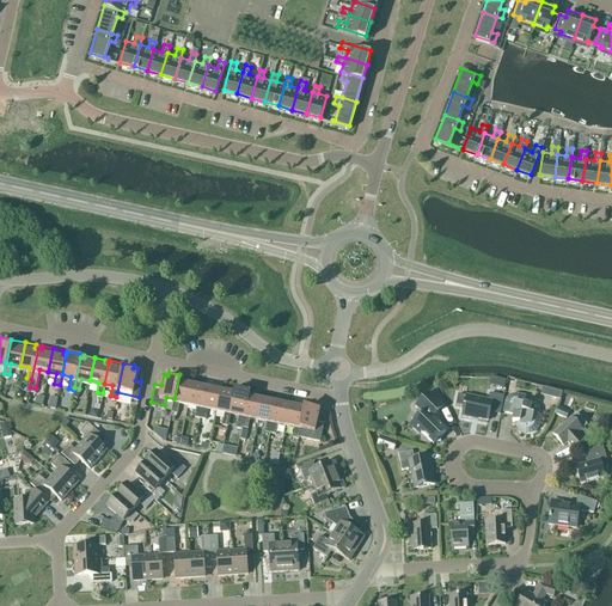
[(188,401),(193,378),(179,374),(175,398),(173,398),(171,408),(177,409),(179,399),(188,401)]
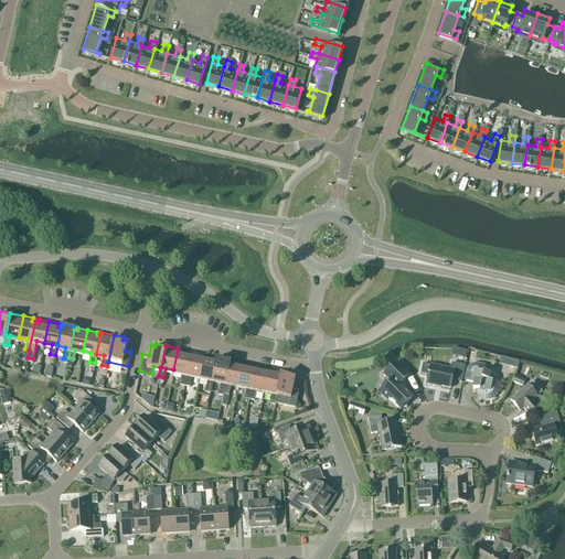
[(184,382),(191,354),(188,353),(188,351),(178,348),(173,369),(181,372),(180,380),(184,382)]
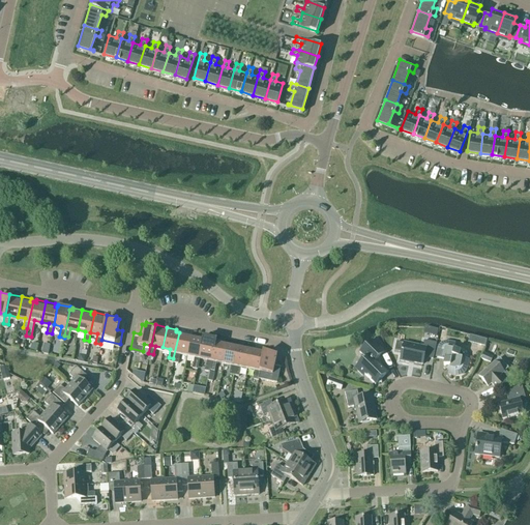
[(187,352),(192,332),(182,330),(181,332),(179,332),(173,358),(178,359),(180,351),(187,352)]
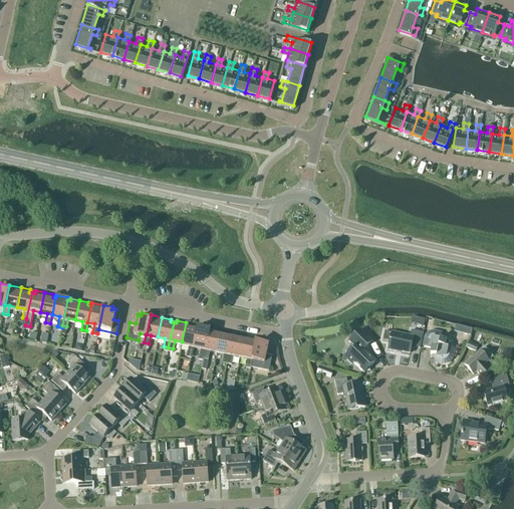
[(197,327),(197,326),(194,326),(195,324),(186,322),(182,341),(189,343),(187,353),(192,354),(194,344),(197,327)]
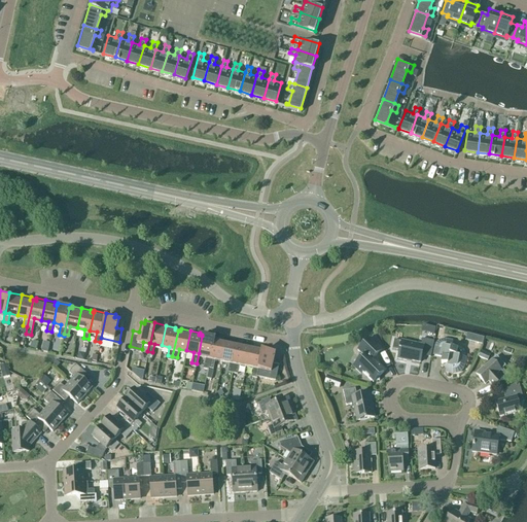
[(214,338),(215,338),(215,336),(202,333),(202,335),(202,336),(199,353),(206,354),(204,364),(208,366),(214,338)]
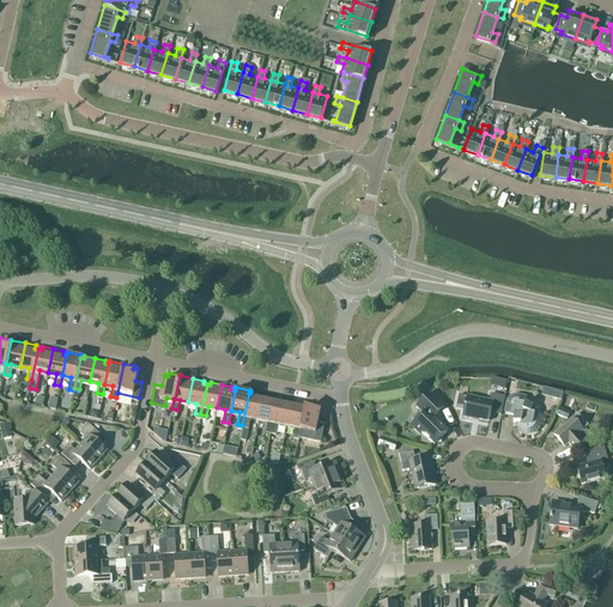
[(441,433),(449,425),(435,412),(444,401),(430,388),(416,402),(423,410),(411,422),(419,430),(422,428),(434,441),(436,438),(442,438),(441,433)]
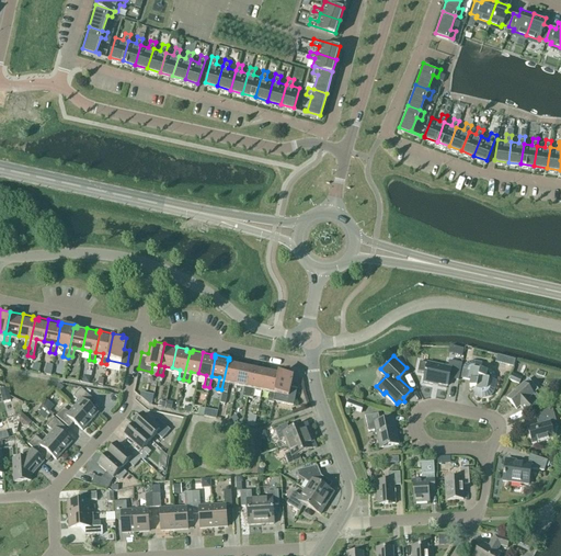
[(458,376),(462,359),(449,356),(448,363),(427,359),(427,360),(421,358),(419,367),(425,369),(423,377),(433,379),(433,378),(447,382),(449,374),(458,376)]
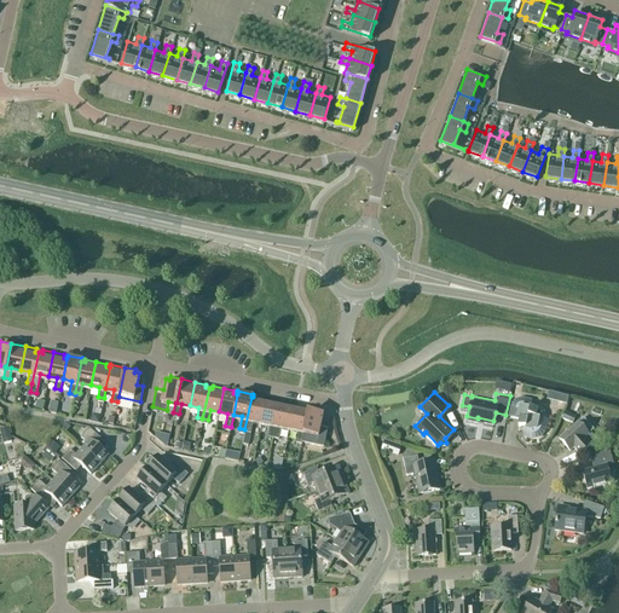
[(261,421),(266,397),(260,395),(260,399),(253,397),(252,397),(244,429),(243,440),(248,441),(253,418),(261,421)]
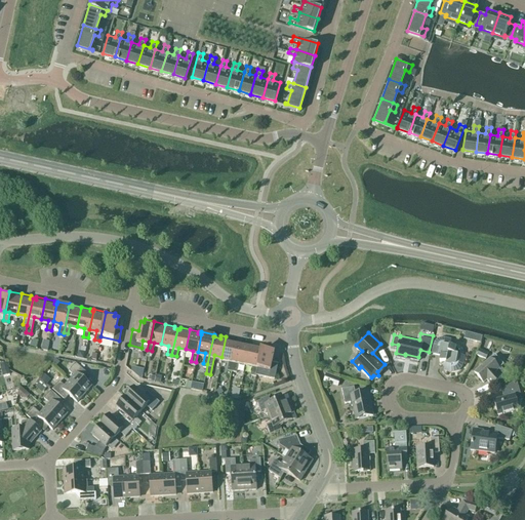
[(453,367),(456,366),(458,365),(460,362),(461,360),(462,352),(454,350),(455,344),(449,343),(450,337),(444,335),(442,335),(439,336),(437,337),(436,340),(435,342),(433,350),(441,352),(439,358),(445,359),(444,365),(450,367),(453,367)]
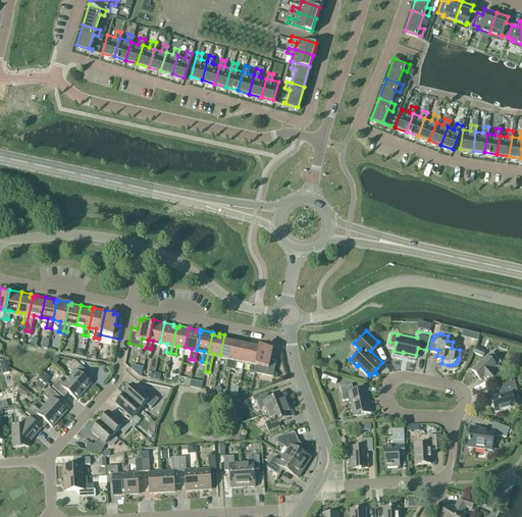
[(230,366),(236,340),(233,339),(233,337),(224,334),(220,355),(227,356),(225,365),(230,366)]
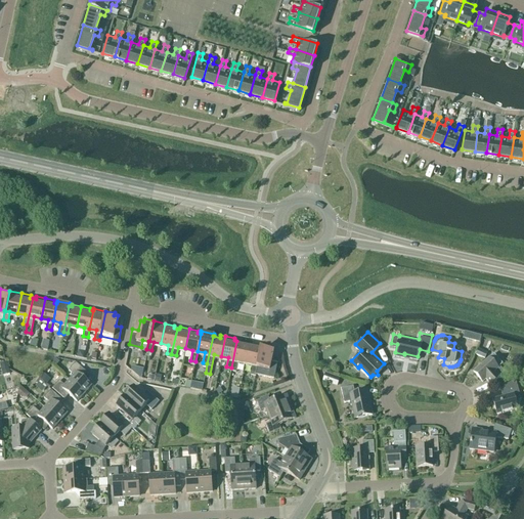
[(245,361),(250,341),(241,339),(239,342),(236,341),(231,368),(236,369),(237,359),(245,361)]
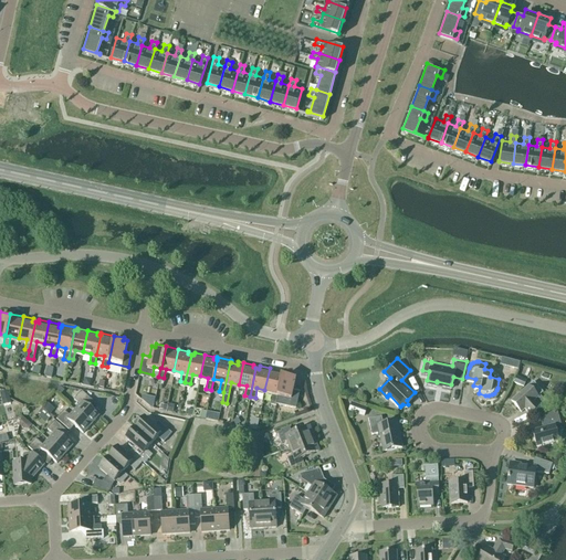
[(276,400),(282,371),(270,368),(264,390),(273,391),(271,400),(276,401),(276,400)]
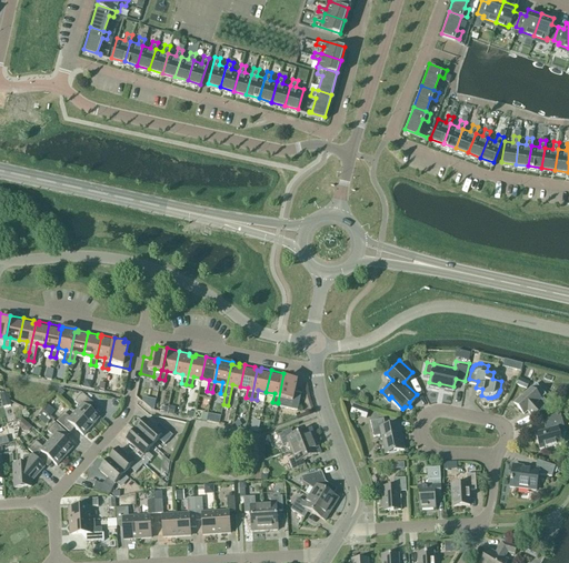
[(278,402),(298,406),(301,390),(295,389),(297,379),(293,378),(293,375),(283,373),(278,402)]
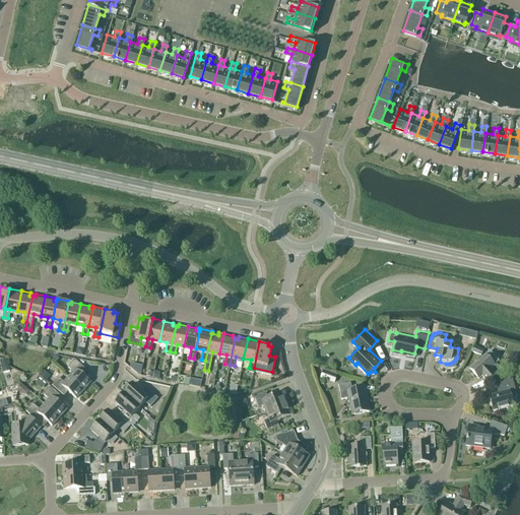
[(483,345),(474,341),(471,347),(480,351),(483,345)]
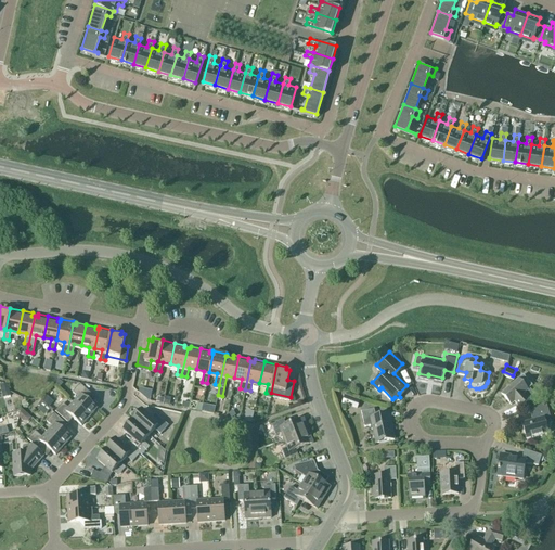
[(520,404),(536,391),(529,384),(532,381),(523,370),(518,375),(501,389),(511,400),(515,397),(520,404)]
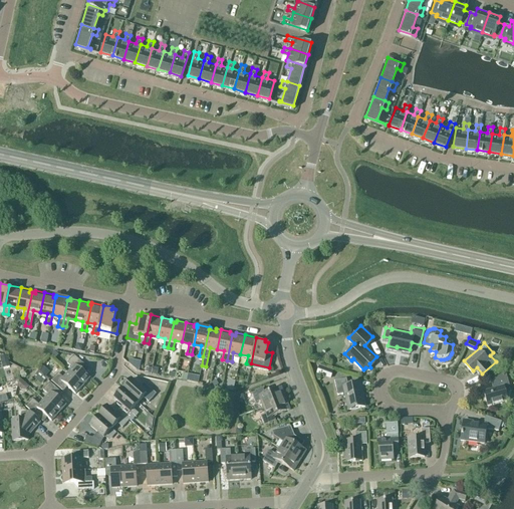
[(67,368),(82,383),(90,373),(82,366),(86,362),(74,351),(67,359),(72,363),(67,368)]
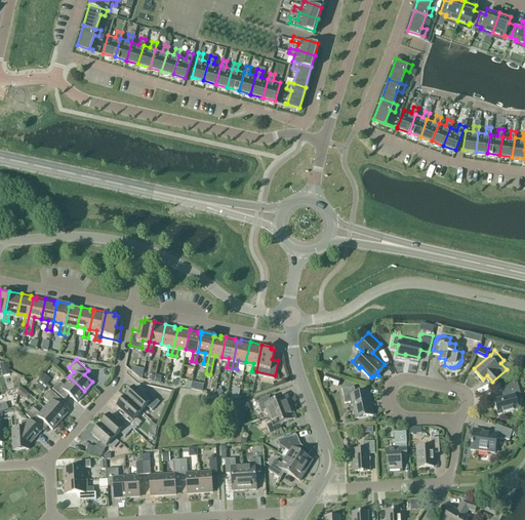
[(140,363),(134,367),(137,372),(143,374),(144,368),(140,363)]
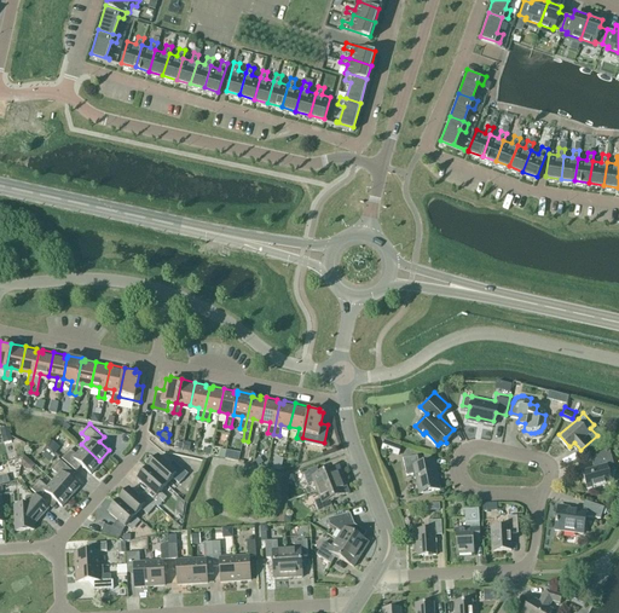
[(55,449),(59,443),(50,434),(45,440),(55,449)]
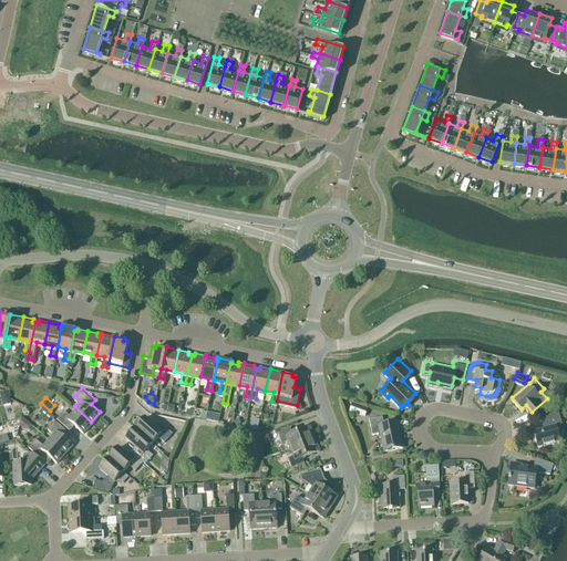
[(366,413),(368,404),(354,400),(352,408),(366,413)]
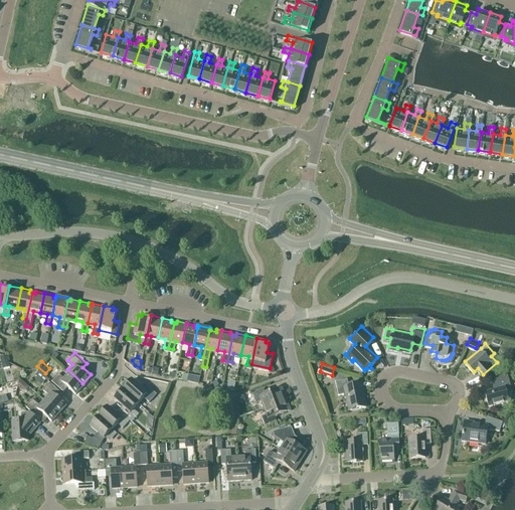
[(41,381),(46,375),(38,367),(34,371),(36,373),(34,375),(41,381)]
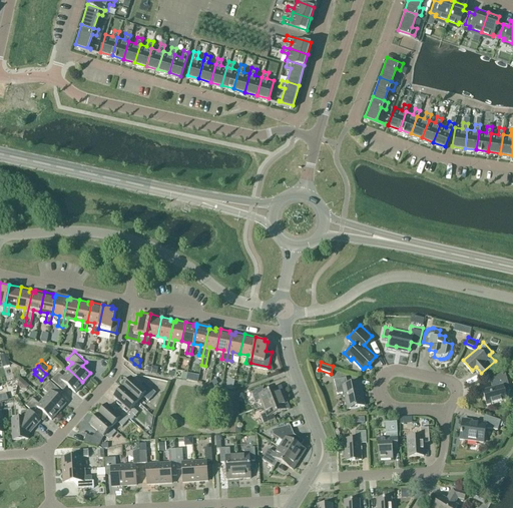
[(75,390),(82,382),(67,368),(63,373),(58,369),(51,376),(63,387),(67,383),(75,390)]
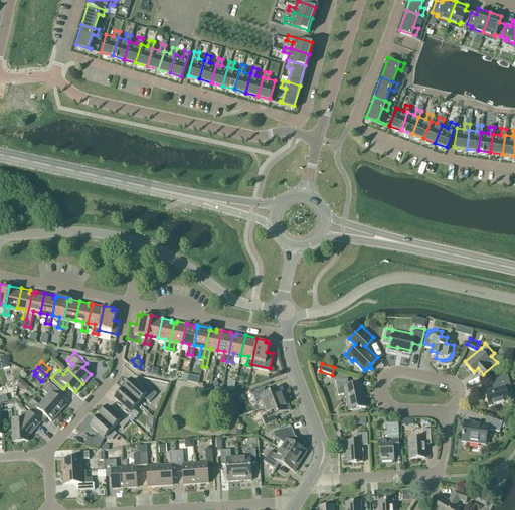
[(488,403),(509,397),(508,393),(512,387),(507,370),(494,375),(496,384),(495,386),(488,388),(485,393),(488,403)]
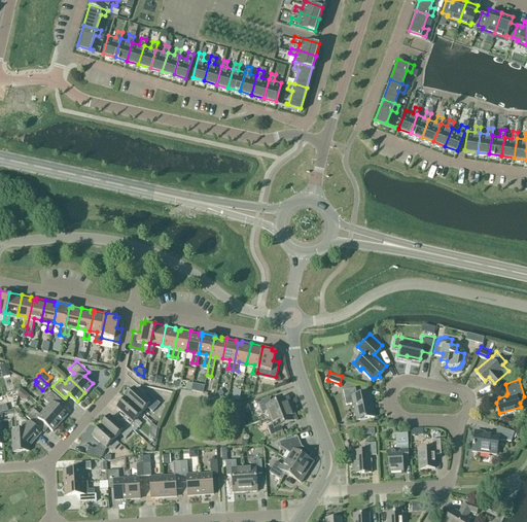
[(21,384),(20,384),(19,391),(20,394),(21,395),(24,397),(27,395),(27,392),(27,391),(21,384)]
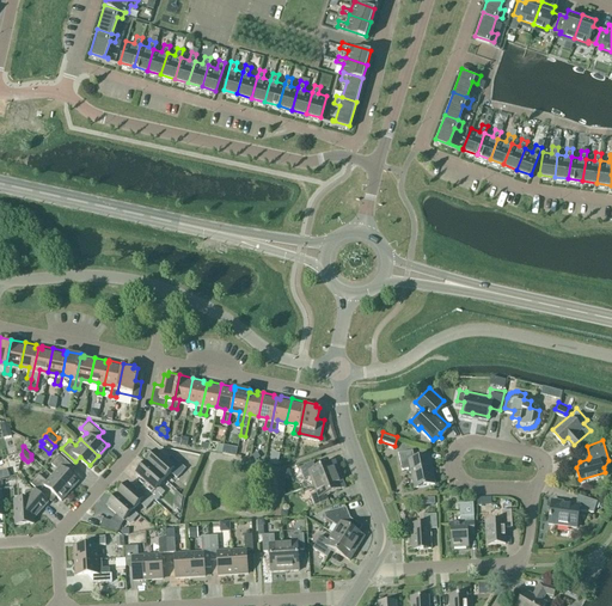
[(415,454),(412,446),(398,450),(402,466),(409,465),(409,469),(411,469),(415,484),(435,479),(429,451),(415,454)]
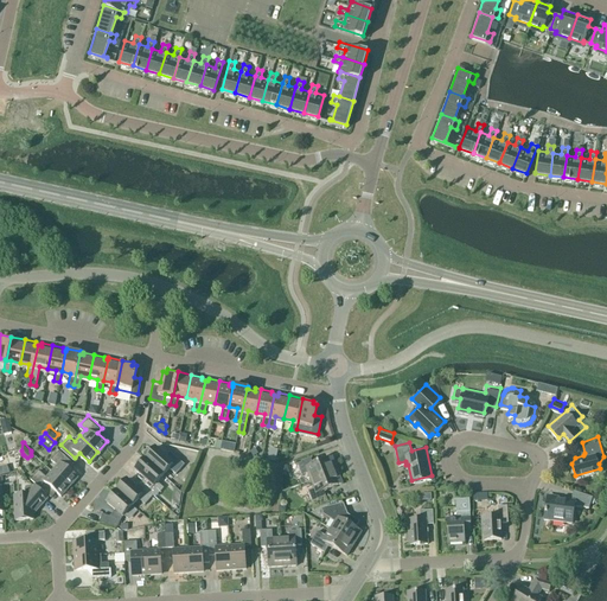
[(145,455),(163,471),(170,465),(176,470),(184,460),(172,449),(167,455),(155,445),(145,455)]
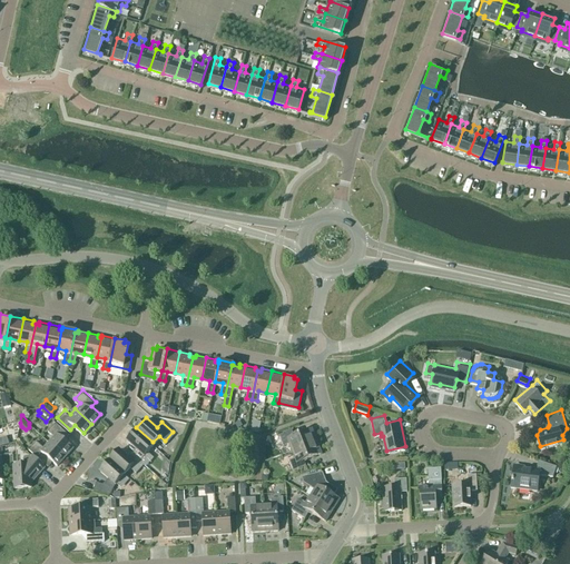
[(48,438),(65,453),(74,444),(65,436),(69,431),(56,419),(48,427),(53,433),(48,438)]
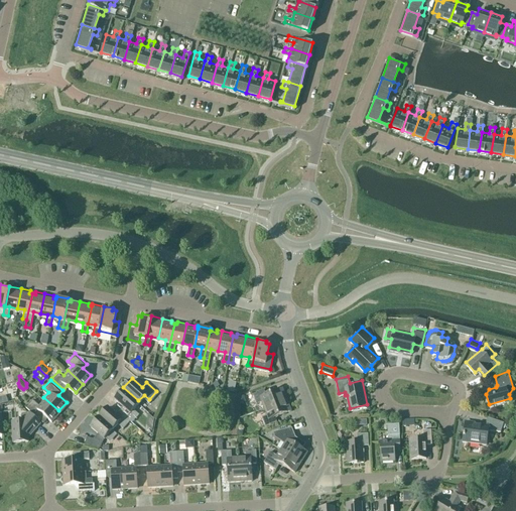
[(227,387),(234,389),(236,381),(229,380),(227,387)]
